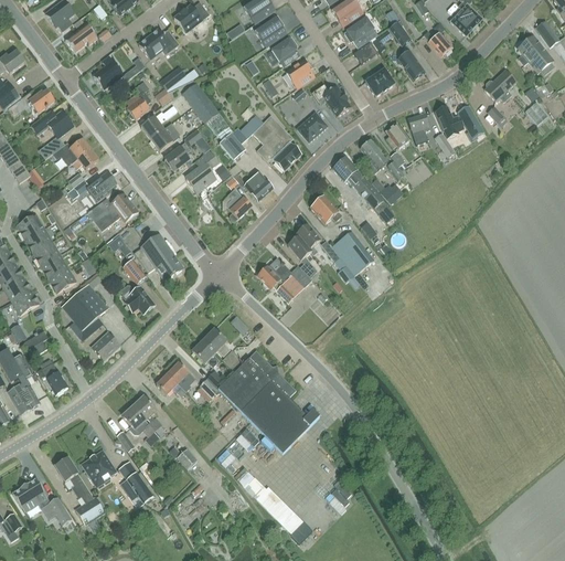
[(62,0),(45,12),(56,27),(57,25),(62,31),(73,23),(71,21),(76,17),(64,0),(62,0)]
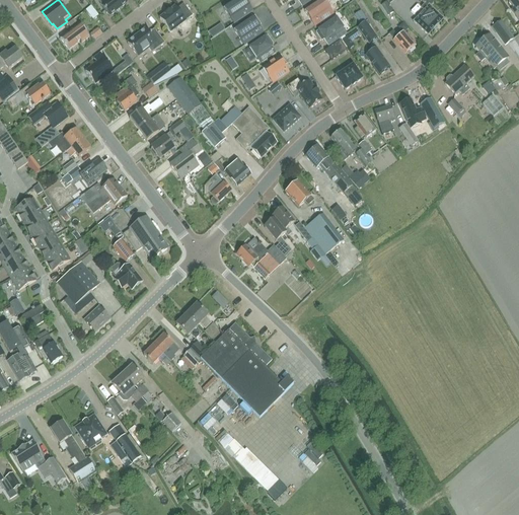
[(100,0),(101,2),(109,13),(127,0),(100,0)]
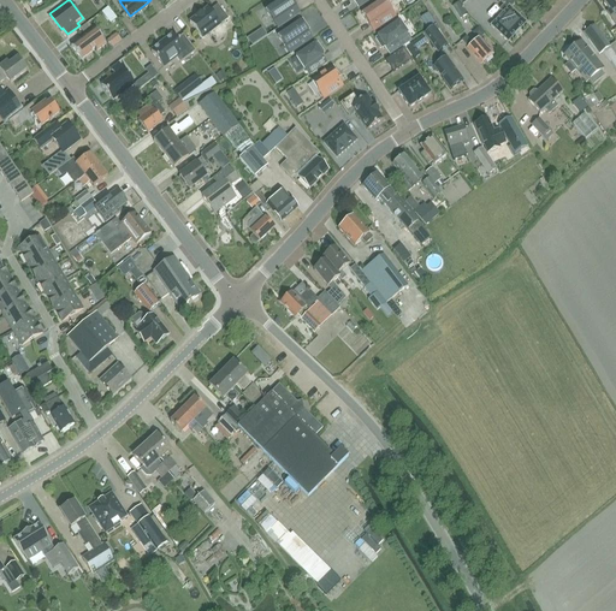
[(274,0),(266,6),(278,24),(300,10),(292,0),(274,0)]
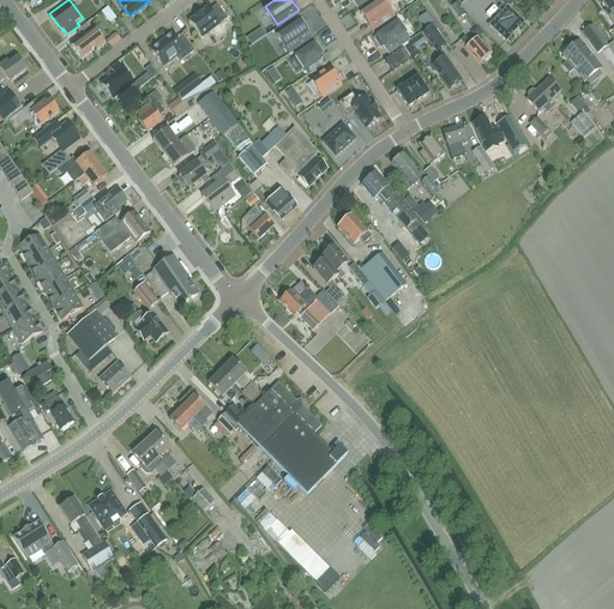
[(373,0),(360,10),(373,28),(395,13),(385,0),(373,0)]
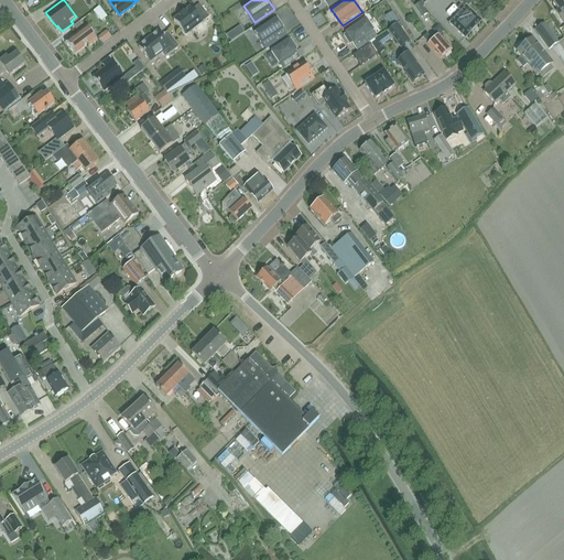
[(414,2),(421,14),(427,10),(421,0),(416,0),(414,2)]
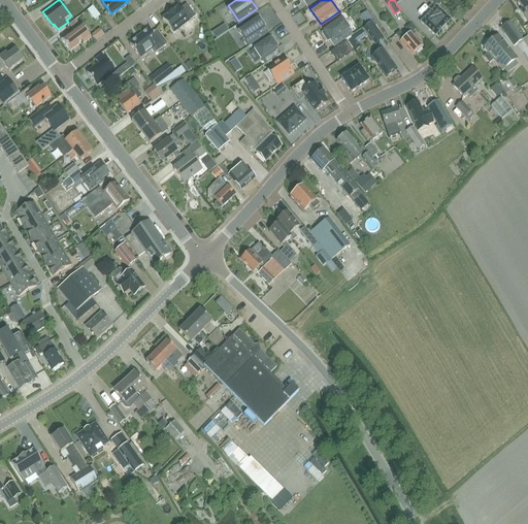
[(429,0),(430,1),(427,5),(429,8),(419,19),(435,34),(452,17),(437,2),(439,0),(429,0)]
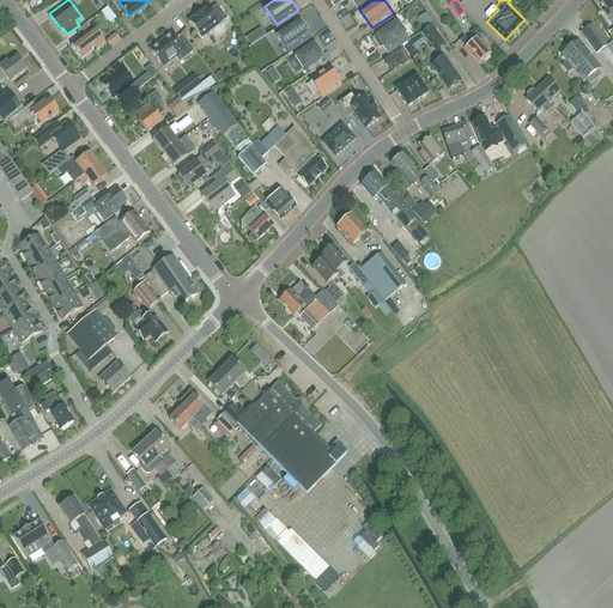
[(601,0),(606,7),(605,8),(610,14),(612,19),(612,0),(601,0)]
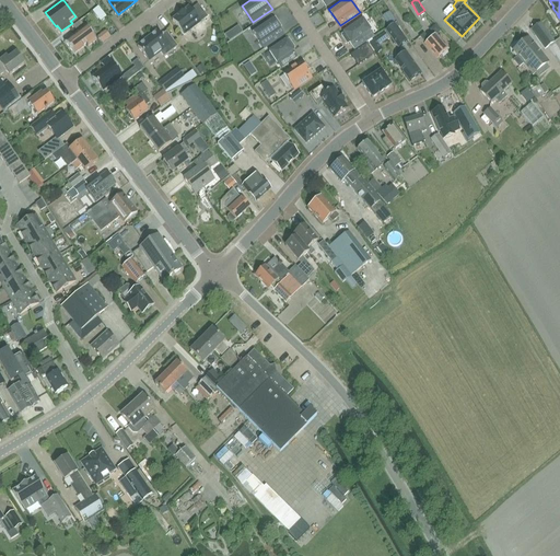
[(189,4),(172,16),(184,32),(207,13),(198,1),(191,7),(189,4)]
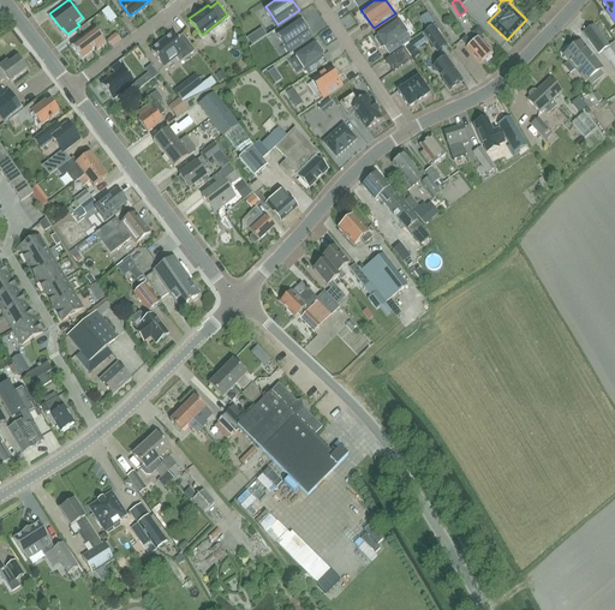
[(430,15),(423,19),(427,24),(434,18),(430,15)]
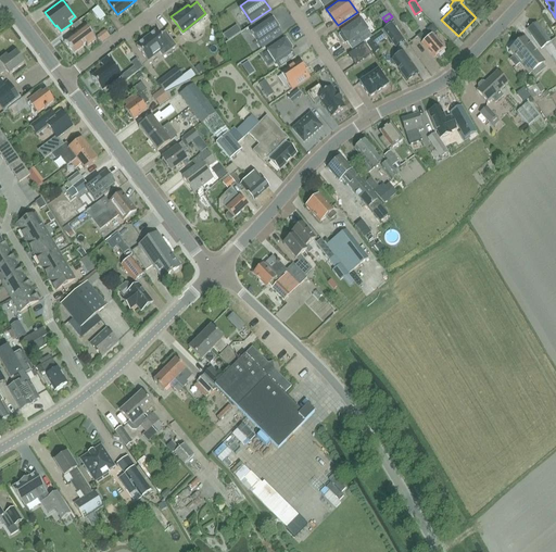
[(281,32),(274,21),(276,20),(273,14),(270,15),(251,28),(262,46),(281,32)]
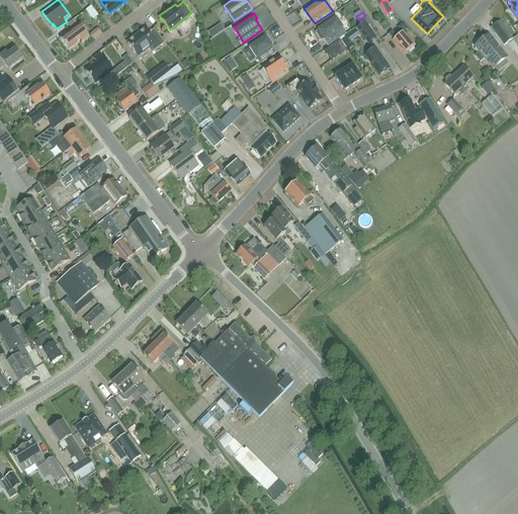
[(321,32),(328,43),(346,30),(336,15),(317,27),(315,29),(319,34),(321,32)]
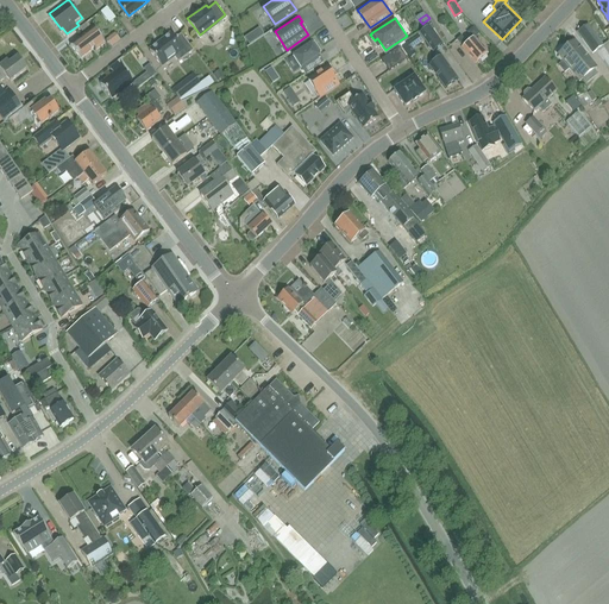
[(577,29),(592,50),(597,46),(608,64),(608,38),(608,37),(603,42),(588,20),(577,29)]
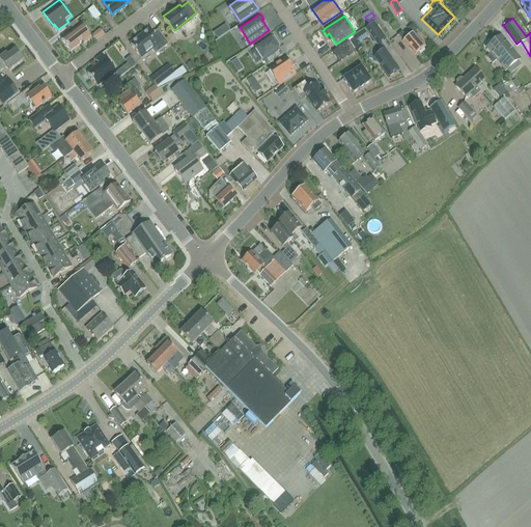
[(378,43),(386,36),(374,19),(365,25),(378,43)]
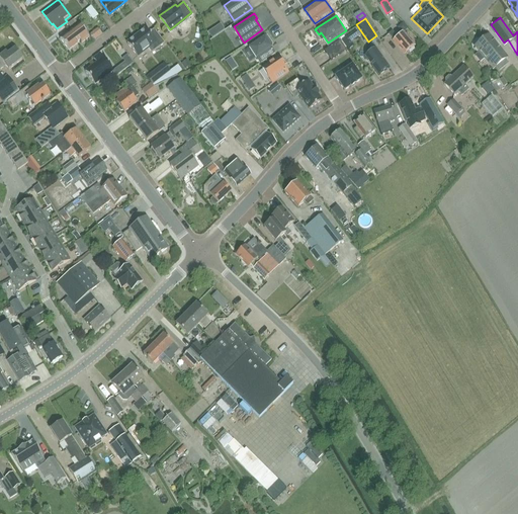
[(80,24),(61,38),(70,51),(81,41),(82,44),(90,37),(80,24)]
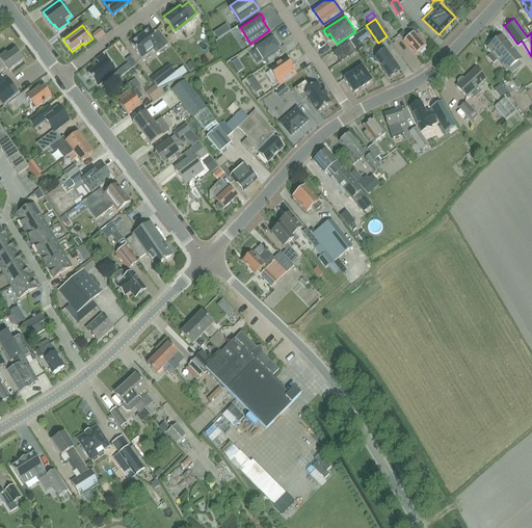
[(97,38),(105,32),(101,26),(92,33),(97,38)]
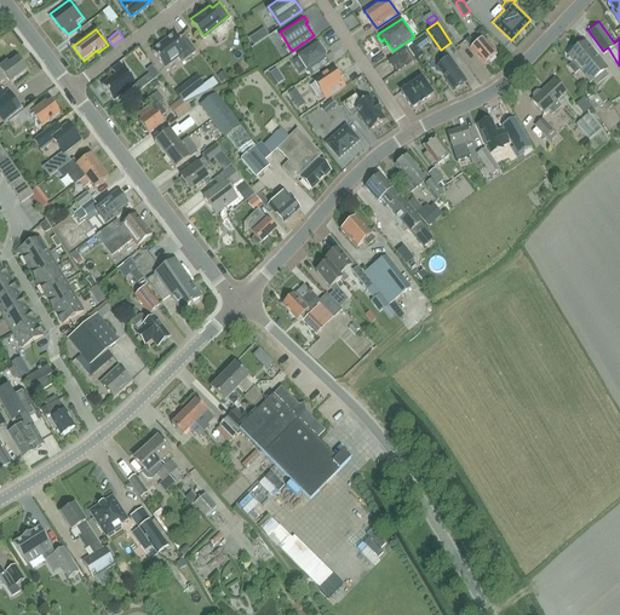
[(257,30),(250,35),(254,41),(262,36),(257,30)]
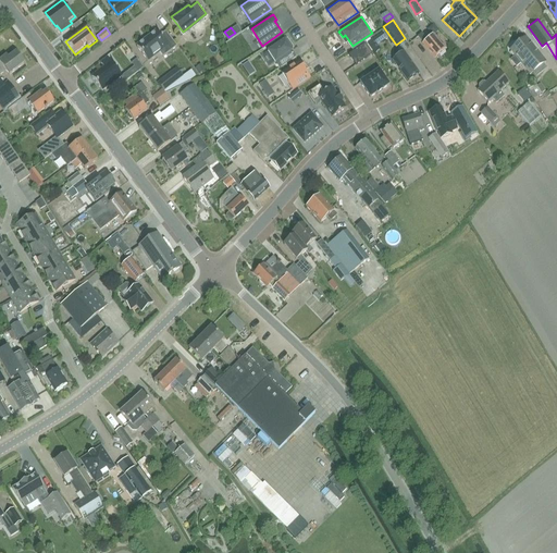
[(147,57),(159,48),(162,53),(176,42),(165,28),(160,33),(157,28),(136,44),(147,57)]
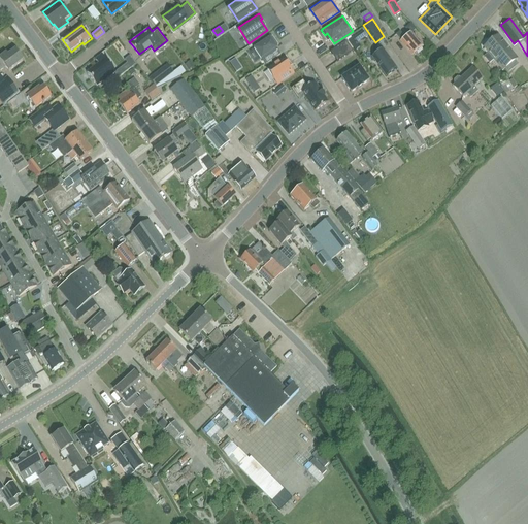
[(410,30),(405,35),(400,28),(396,32),(414,53),(423,44),(410,30)]
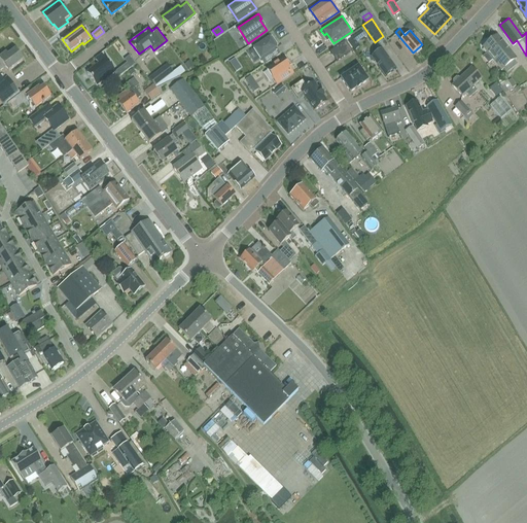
[(497,33),(483,44),(487,50),(484,54),(489,60),(493,57),(494,59),(501,68),(512,60),(516,56),(506,44),(497,33)]
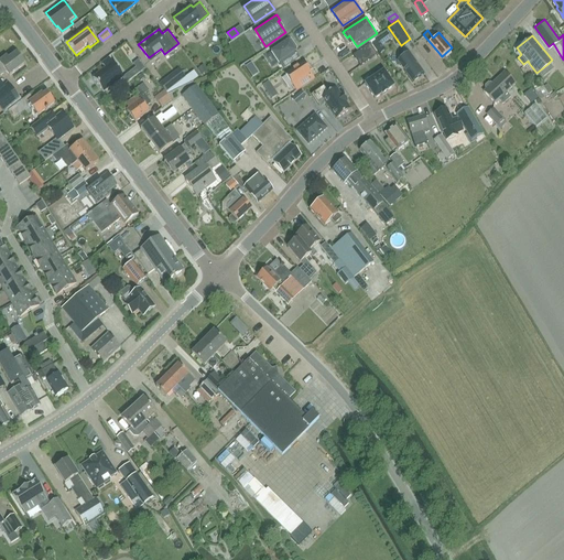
[(291,36),(289,38),(288,38),(271,49),(282,66),(300,54),(292,43),(294,42),(291,36)]
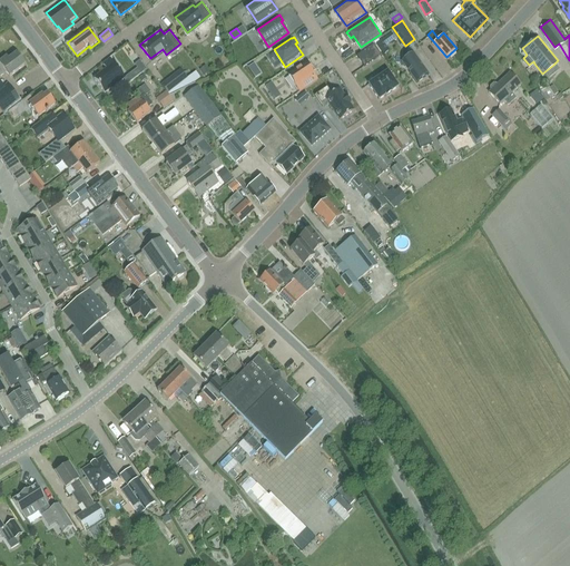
[(373,40),(356,52),(364,62),(380,51),(373,40)]
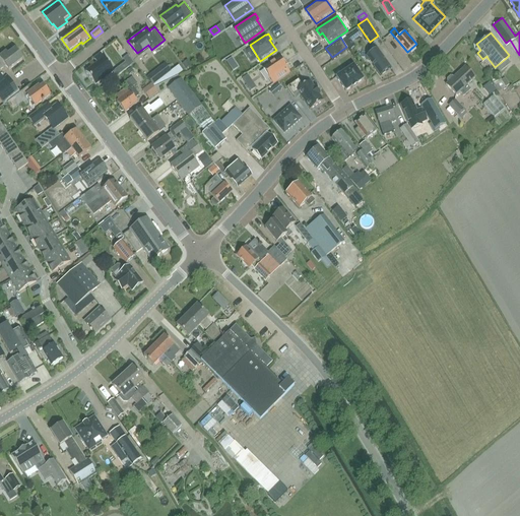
[(391,65),(377,45),(366,53),(380,72),(391,65)]
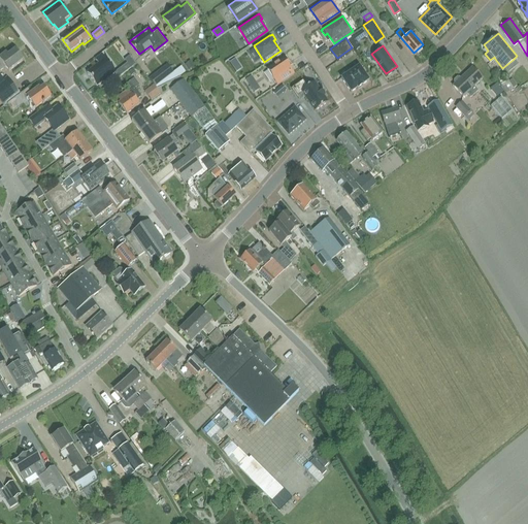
[(9,67),(23,57),(15,46),(8,52),(6,50),(0,53),(0,67),(6,63),(9,67)]
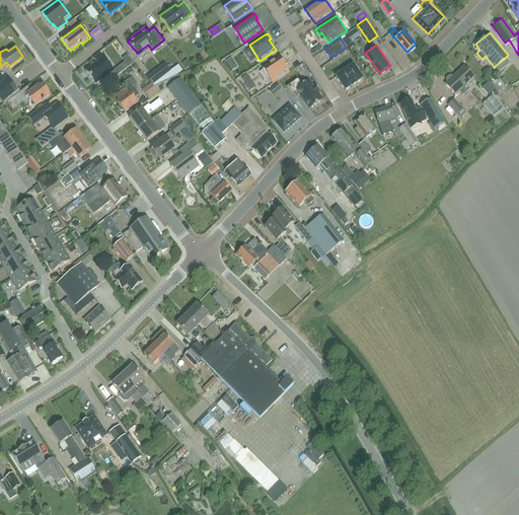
[(93,56),(96,60),(85,68),(95,81),(113,68),(100,51),(93,56)]
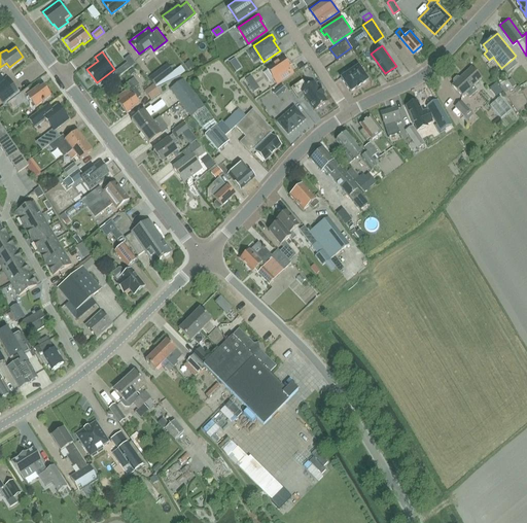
[(277,81),(293,71),(286,61),(288,59),(285,54),(283,55),(282,55),(267,66),(277,81)]
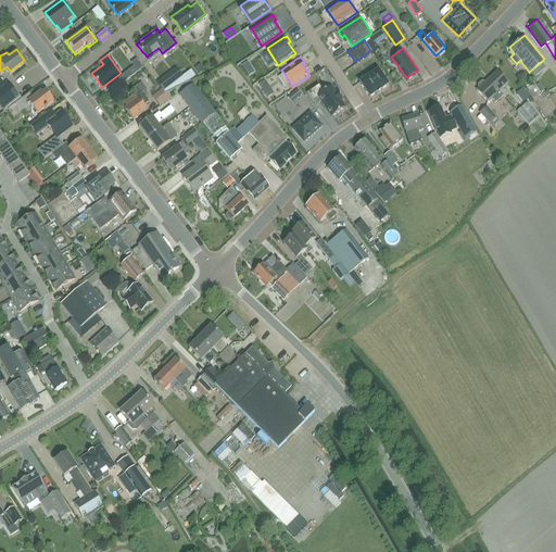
[(248,59),(241,62),(244,67),(251,63),(248,59)]
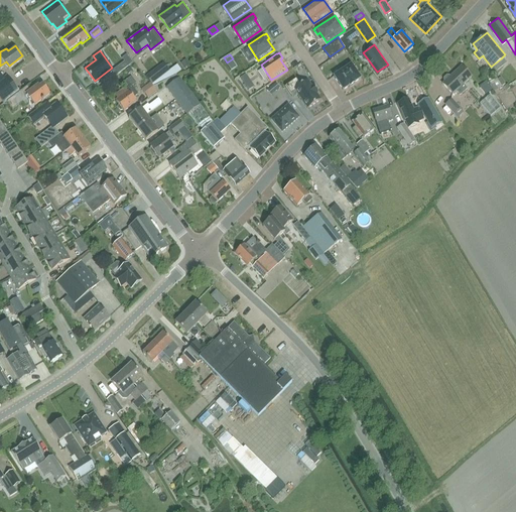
[(114,66),(118,71),(128,64),(124,58),(114,66)]
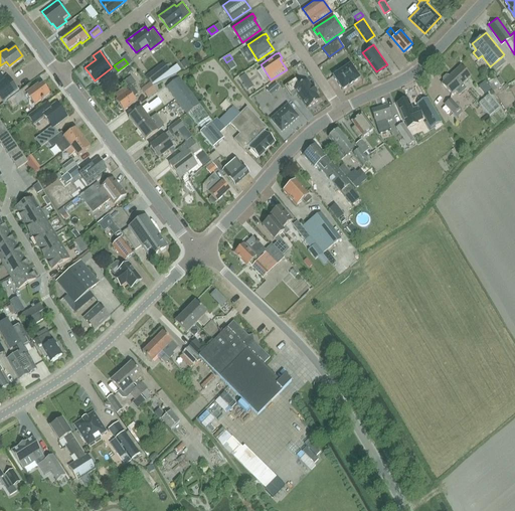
[(334,72),(333,73),(334,74),(342,87),(341,87),(342,88),(343,87),(348,83),(348,84),(349,83),(353,80),(354,80),(353,79),(358,76),(359,75),(358,74),(350,63),(351,62),(350,62),(349,62),(334,73),(334,72)]
